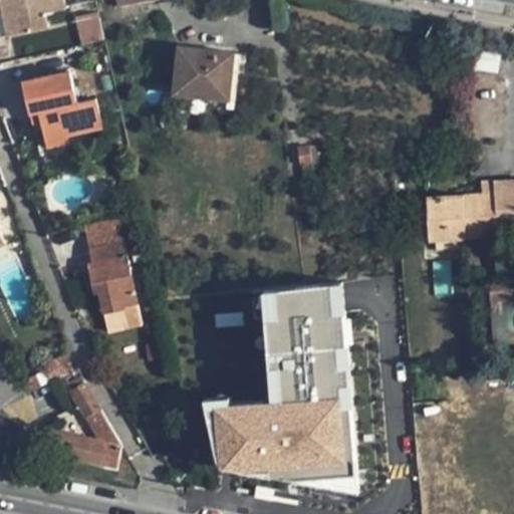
[(65,8),(63,0),(0,0),(0,5),(4,6),(10,34),(47,26),(44,13),(65,8)]
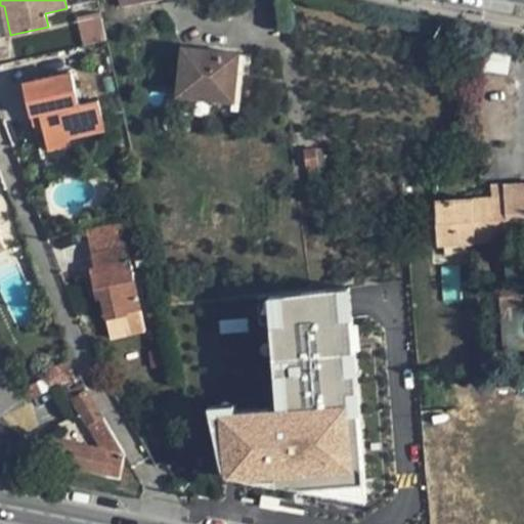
[(0,37),(10,35),(4,6),(0,5),(0,37)]
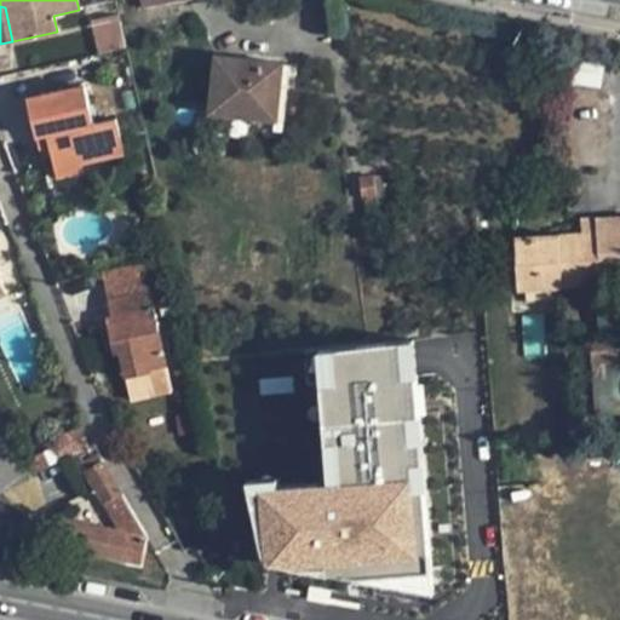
[(99,55),(126,49),(122,30),(119,12),(92,19),(99,55)]
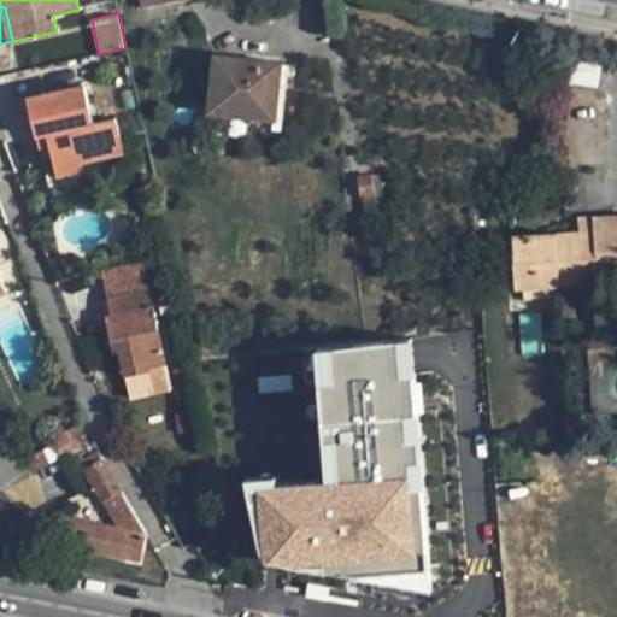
[(282,63),(217,58),(211,112),(276,119),(282,63)]
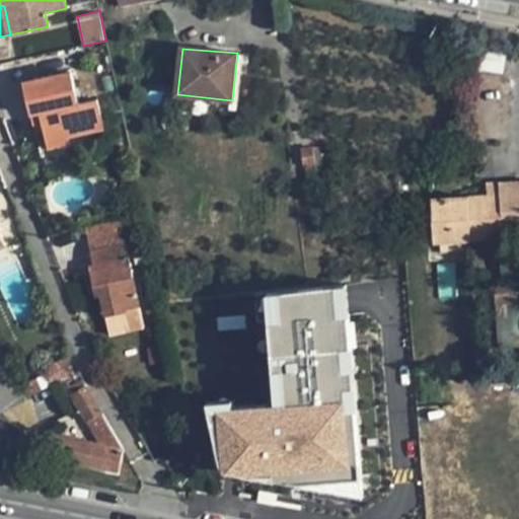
[(471,54),(472,79),(505,78),(504,53),(471,54)]
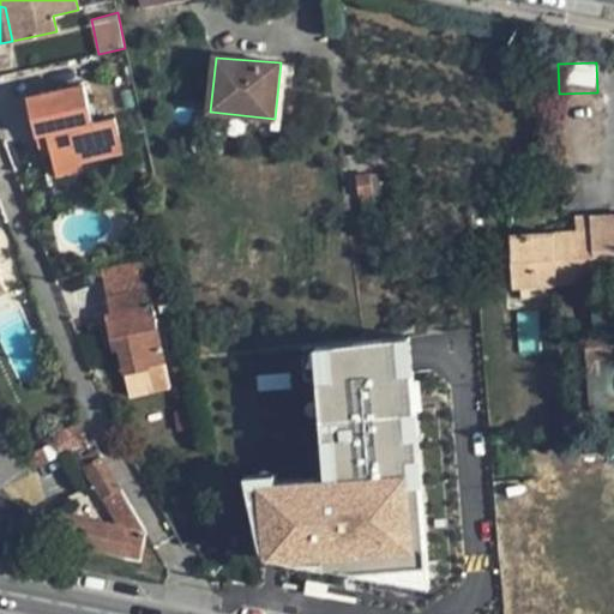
[(31,112),(36,134),(47,133),(49,145),(56,175),(83,169),(82,163),(96,158),(88,124),(95,122),(89,98),(31,112)]
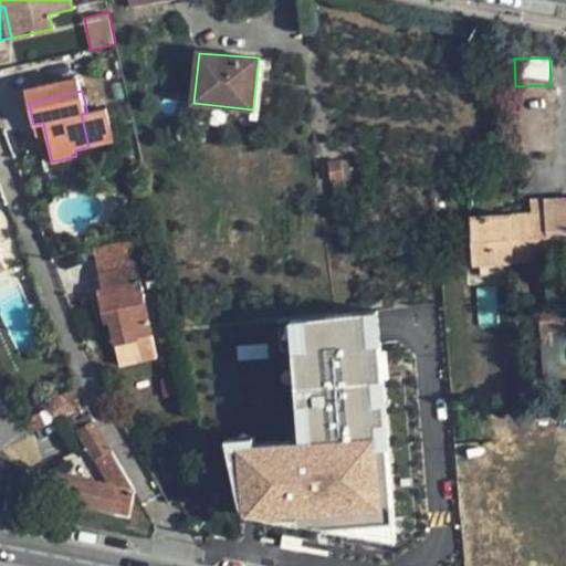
[(35,136),(45,134),(43,123),(33,124),(35,136)]
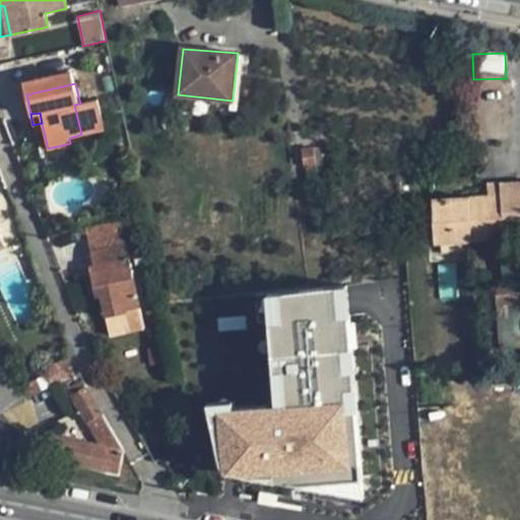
[(304,166),(306,167),(317,166),(315,147),(305,148),(302,149),(304,166)]
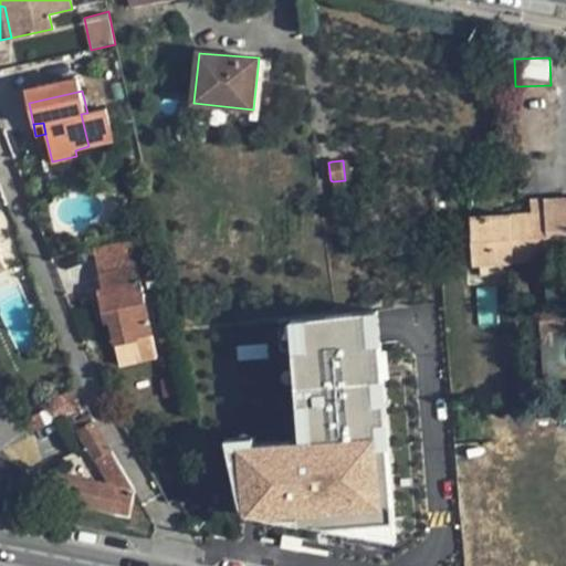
[(333,181),(336,200),(356,199),(350,160),(343,160),(345,180),(333,181)]
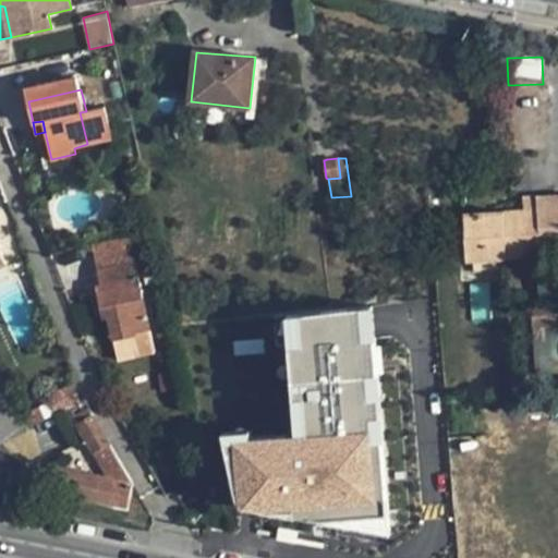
[(557,193),(537,194),(537,206),(523,207),(464,211),(468,262),(541,257),(542,253),(557,252),(557,193)]
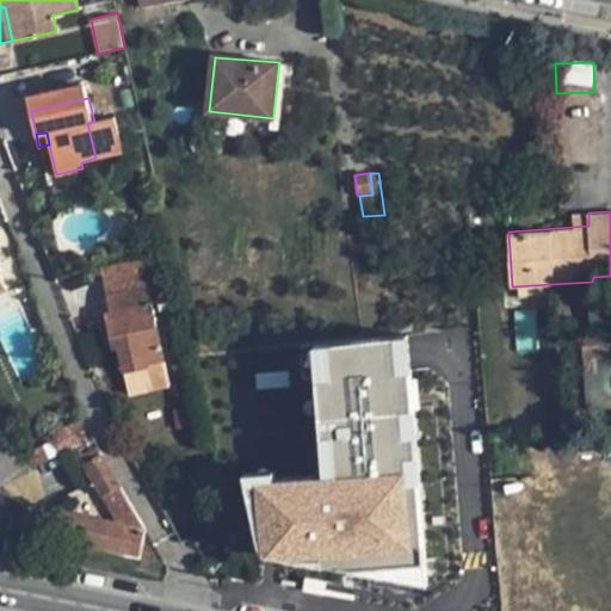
[(573,214),(573,227),(588,226),(588,213),(573,214)]
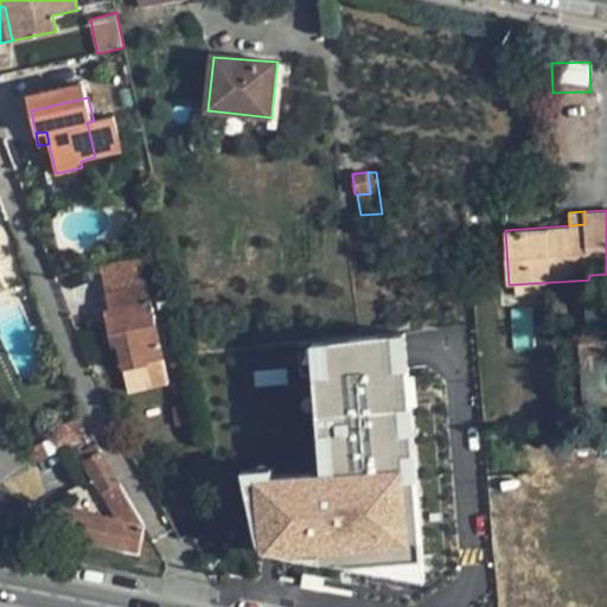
[(108,285),(109,292),(146,285),(145,278),(108,285)]
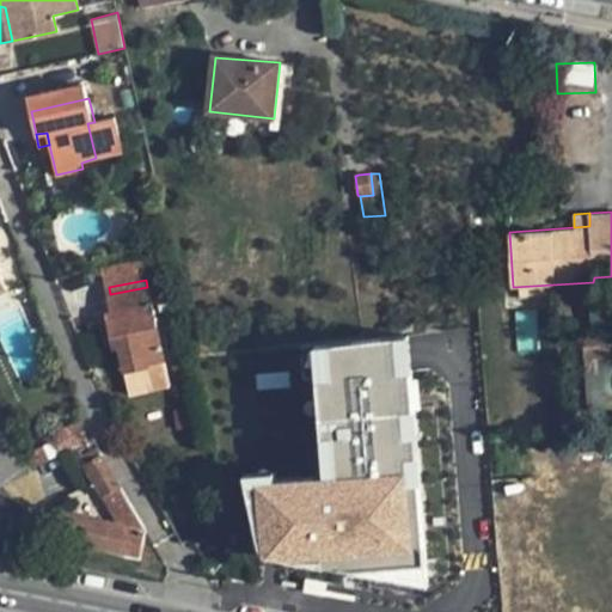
[(147,287),(110,294),(109,294),(124,373),(151,367),(151,363),(164,361),(147,287)]
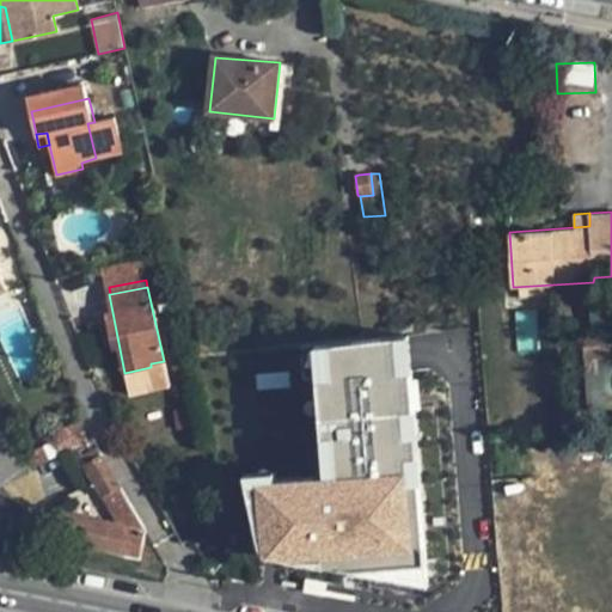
[(499,330),(479,331),(481,342),(500,341),(499,330)]
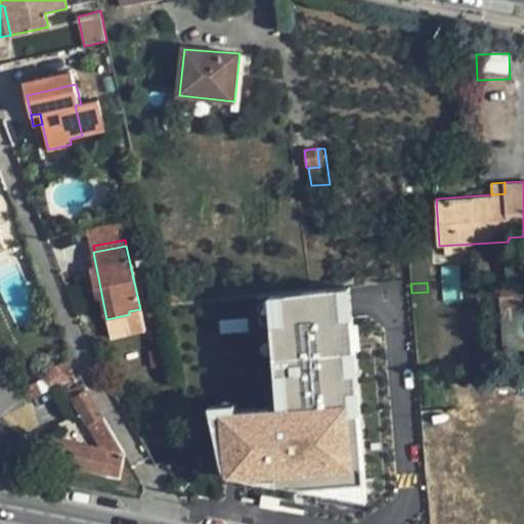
[(501,318),(523,316),(523,285),(499,287),(501,318)]
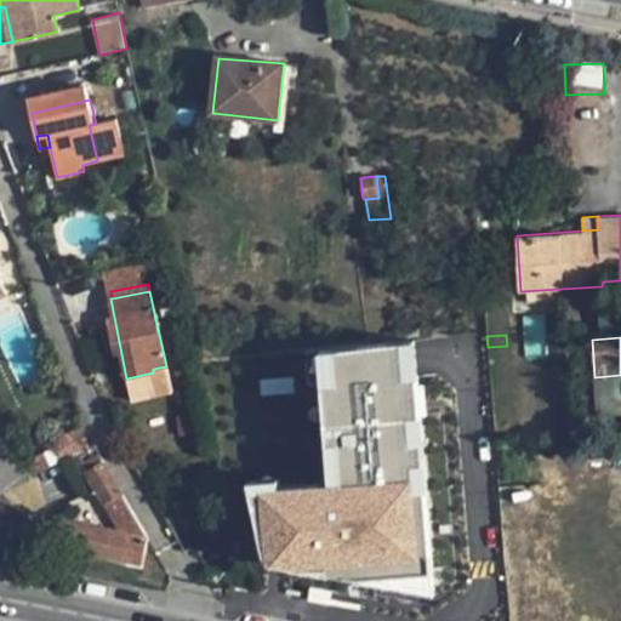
[(433,600),(412,345),(314,355),(325,489),(275,491),(277,482),(243,486),(265,571),(433,600)]
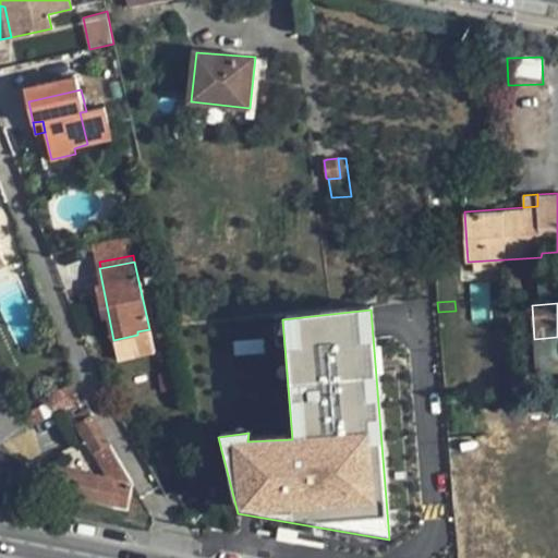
[(153,344),(149,329),(137,331),(137,335),(113,340),(117,352),(153,344)]
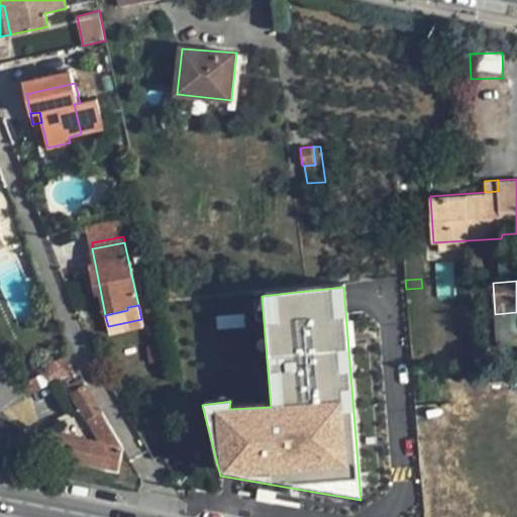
[(42,366),(52,384),(63,378),(76,371),(67,354),(42,366)]
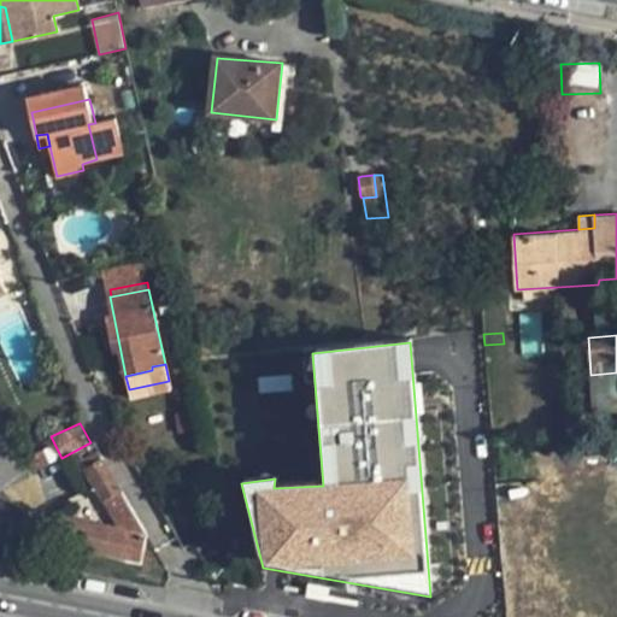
[(147,534),(94,441),(90,442),(75,451),(119,527),(69,516),(64,541),(140,558),(145,535),(147,534)]
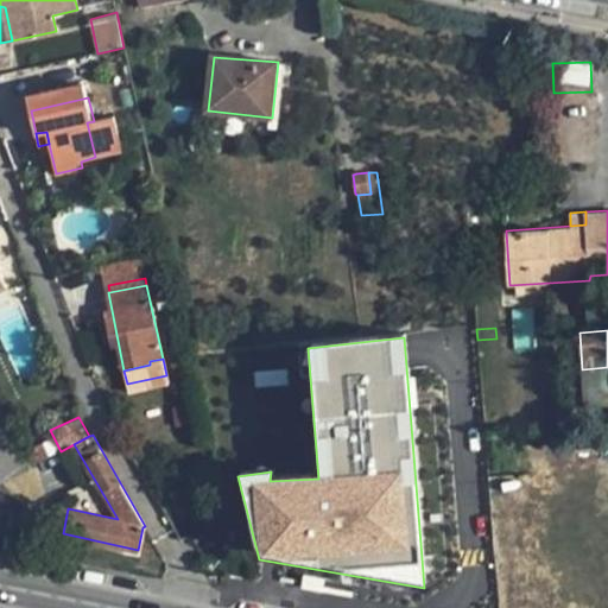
[(32,464),(51,455),(43,439),(24,449),(32,464)]
